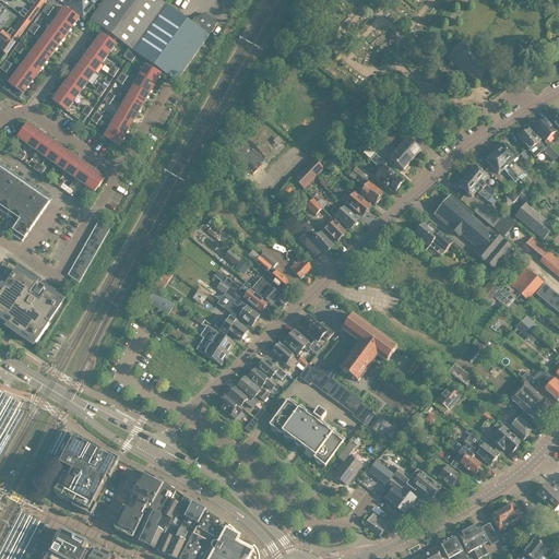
[(96,0),(71,0),(68,4),(83,16),(96,0)]
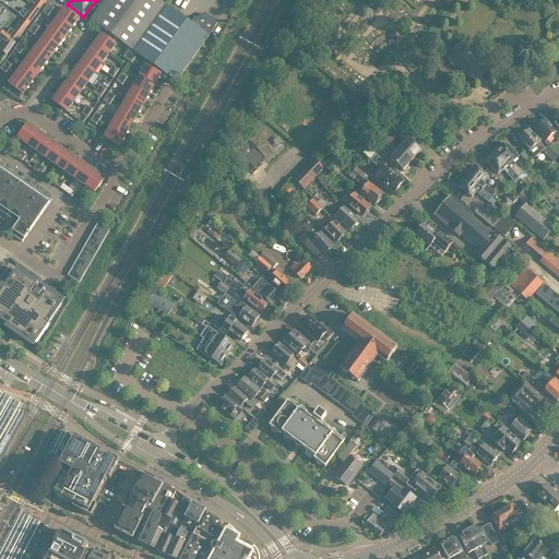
[(166,4),(158,0),(103,0),(90,20),(104,30),(118,40),(132,50),(166,4)]
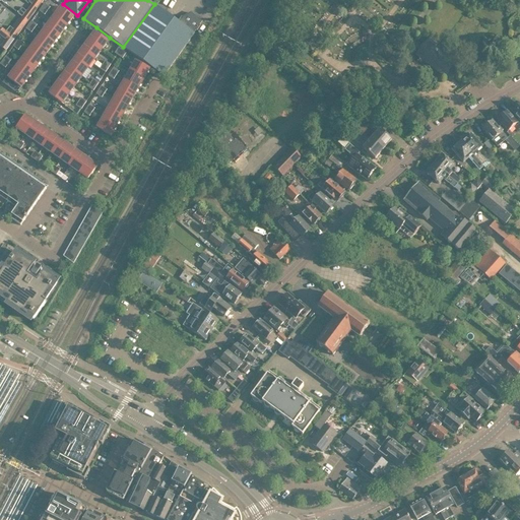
[(154,4),(123,47),(137,57),(149,66),(163,76),(193,34),(193,33),(195,29),(196,30),(199,25),(198,25),(201,21),(190,13),(182,17),(178,22),(154,4)]
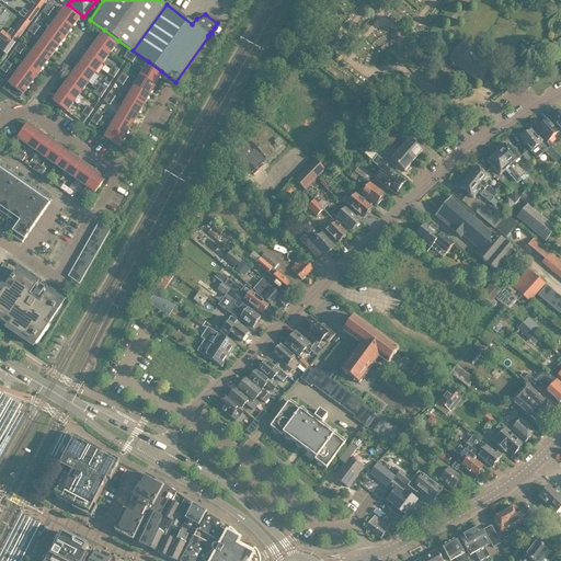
[(29,11),(23,7),(19,13),(29,21),(33,14),(29,11)]
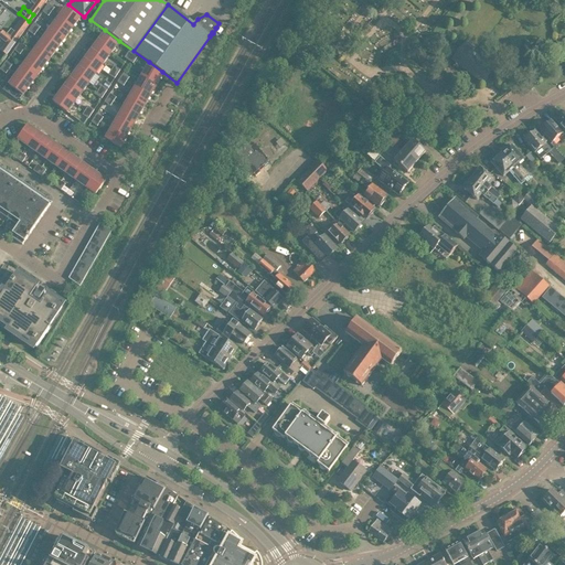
[(65,7),(57,17),(72,27),(78,17),(65,7)]
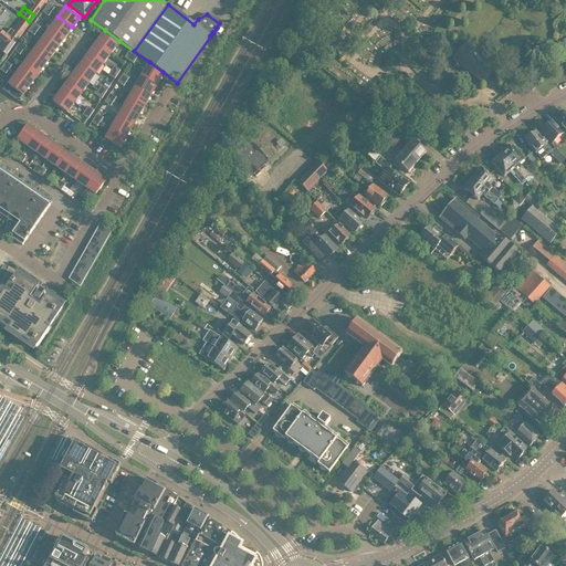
[(58,17),(51,27),(65,37),(72,27),(58,17)]
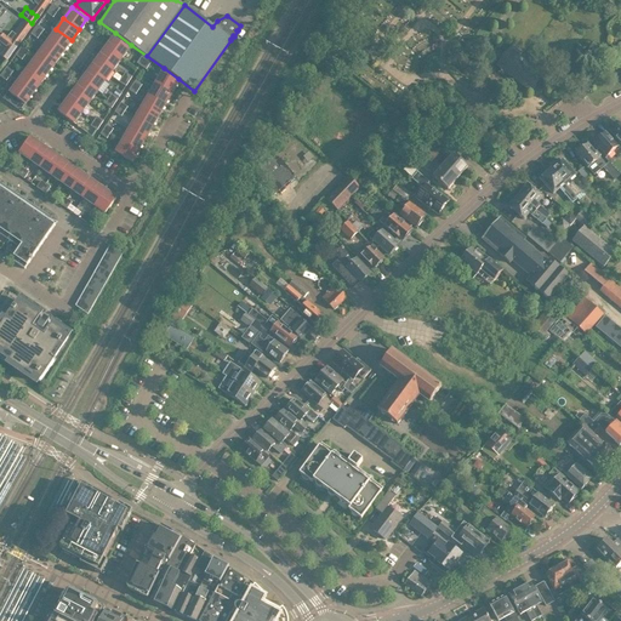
[(56,29),(49,40),(63,51),(72,40),(56,29)]
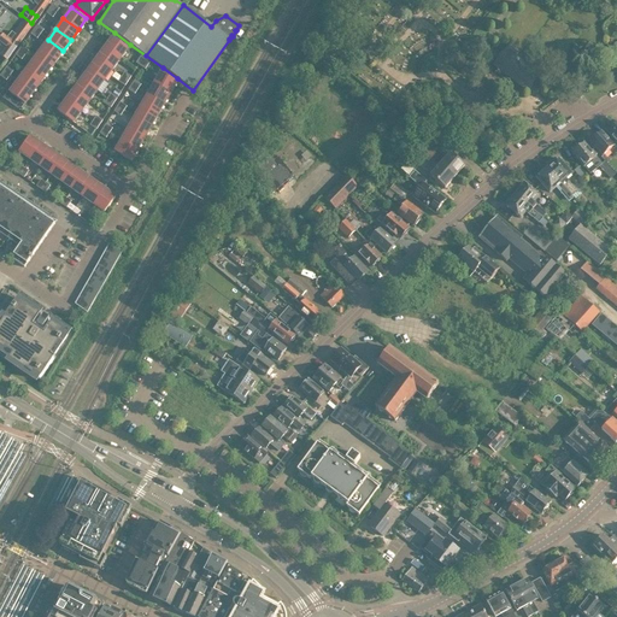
[(21,37),(15,34),(11,30),(6,36),(16,43),(21,37)]
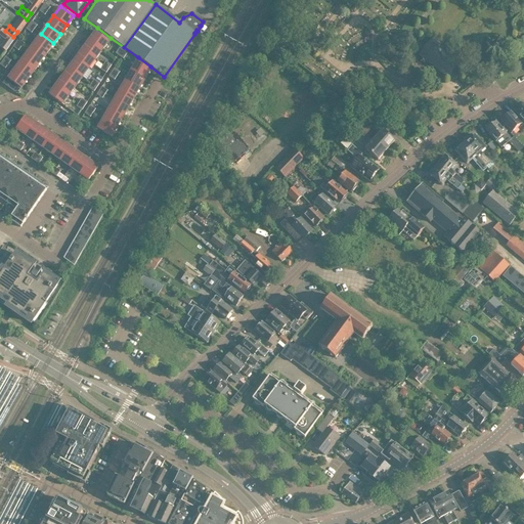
[(95,31),(88,40),(101,50),(107,41),(111,38),(97,28),(95,31)]
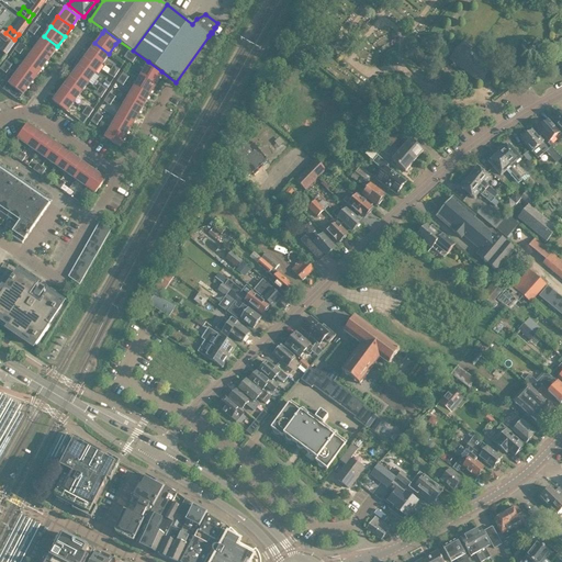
[(6,40),(1,46),(8,52),(15,41),(14,40),(6,33),(6,32),(2,36),(6,40)]
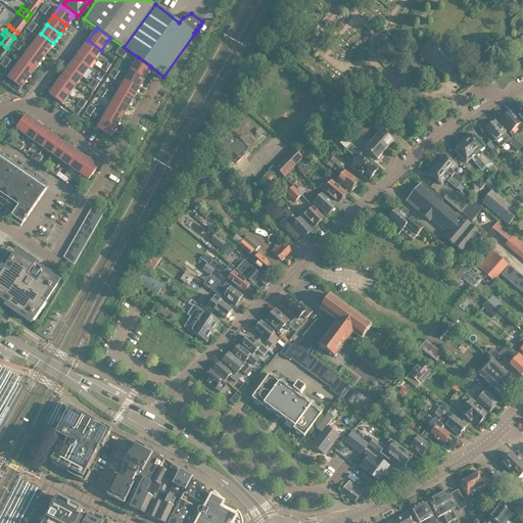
[(41,34),(34,43),(47,51),(53,43),(41,34)]
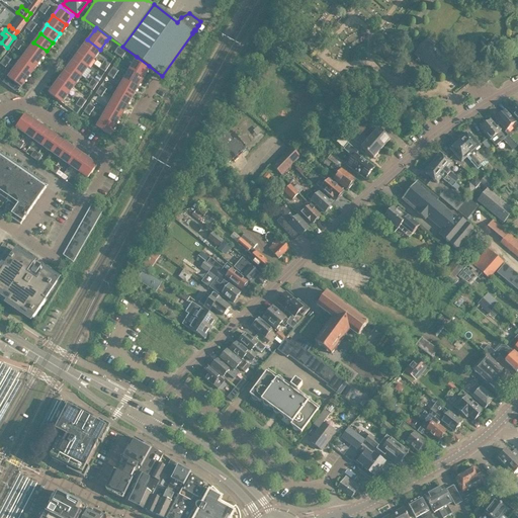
[(444,74),(449,78),(450,76),(455,70),(450,66),(453,63),(430,45),(434,40),(427,35),(420,45),(417,49),(414,54),(420,59),(443,76),(444,74)]
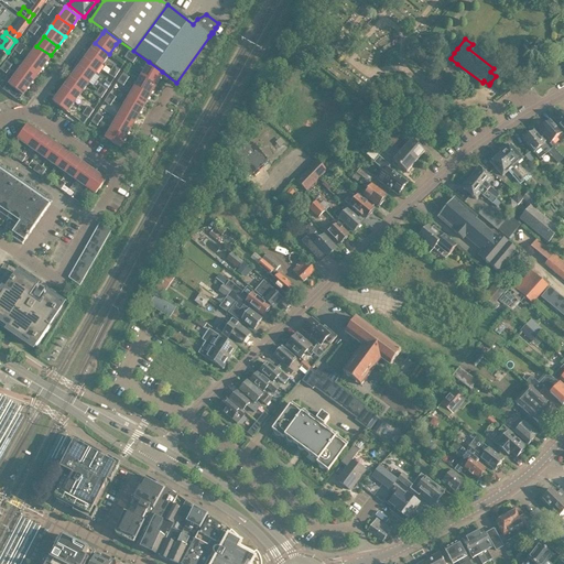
[(95,43),(88,53),(102,63),(109,54),(95,43)]
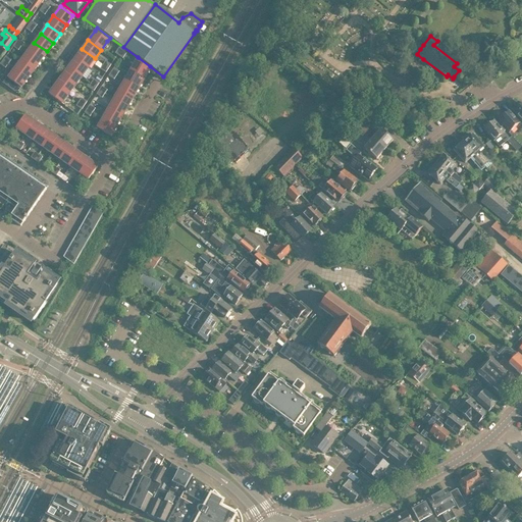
[(34,43),(28,52),(40,60),(47,51),(34,43)]
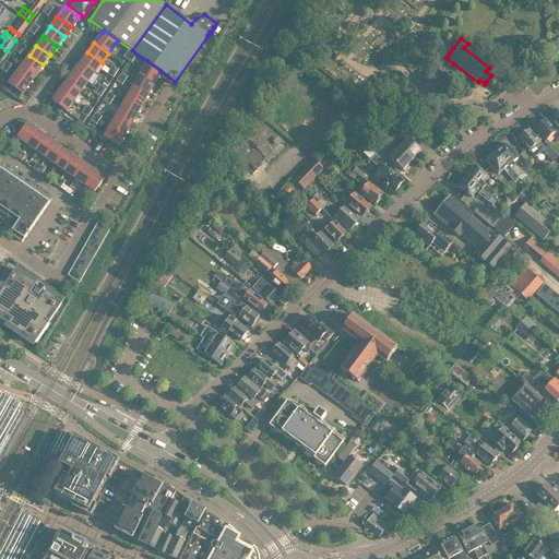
[(87,52),(81,62),(94,72),(102,62),(87,52)]
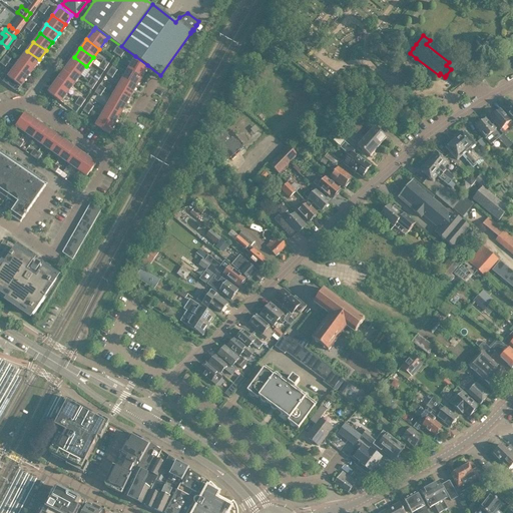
[(27,51),(21,59),(33,67),(39,59),(27,51)]
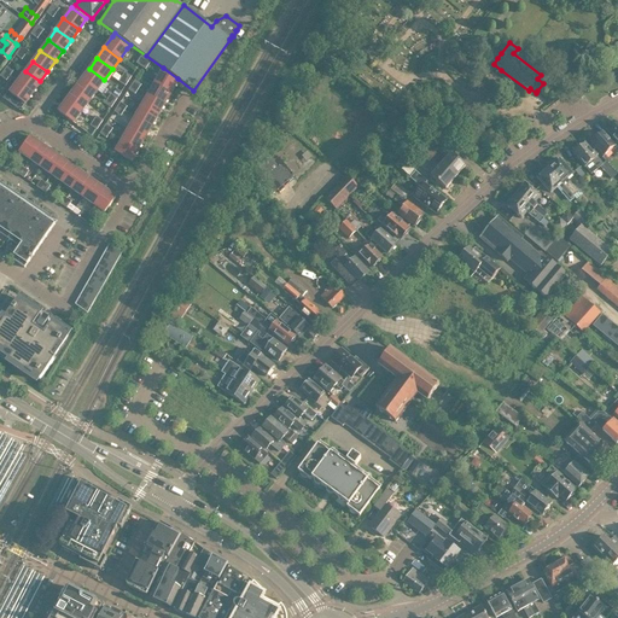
[(161,71),(153,83),(170,92),(176,81),(176,80),(178,79),(163,68),(161,71)]
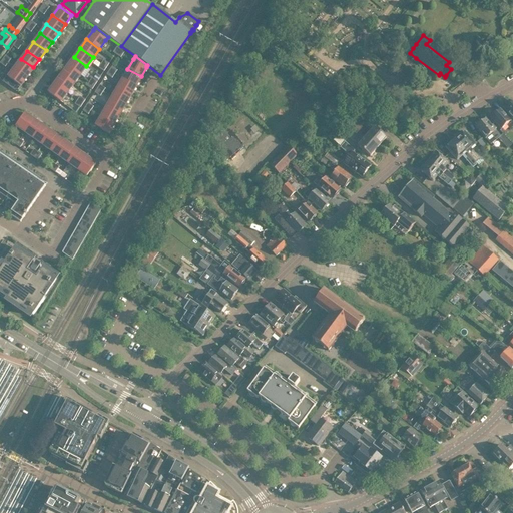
[(74,57),(67,65),(80,75),(86,66),(74,57)]
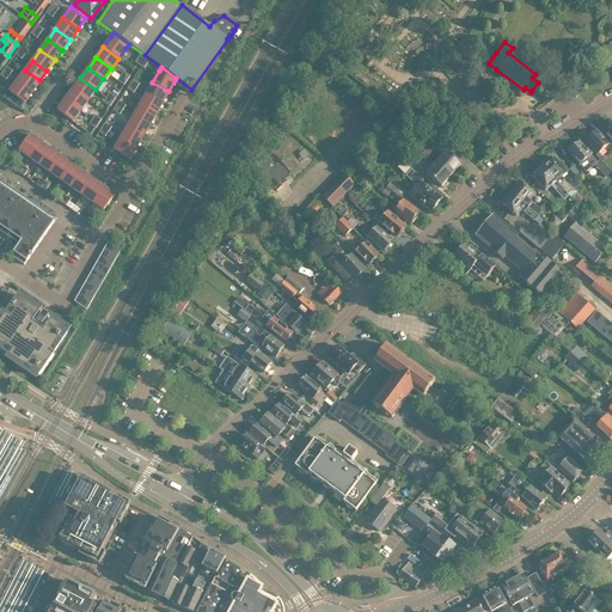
[(25,71),(17,81),(31,92),(40,80),(25,71)]
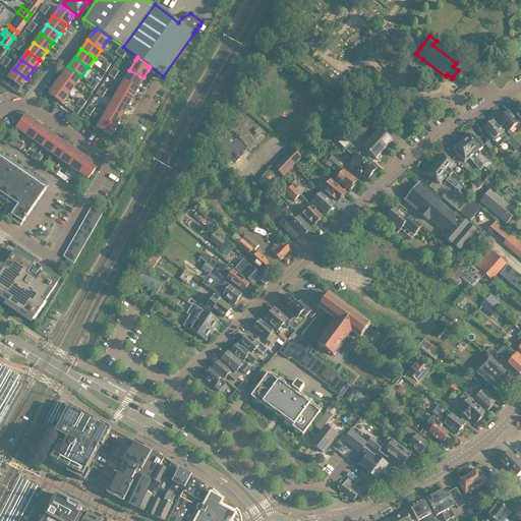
[(68,66),(62,75),(75,84),(81,76),(68,66)]
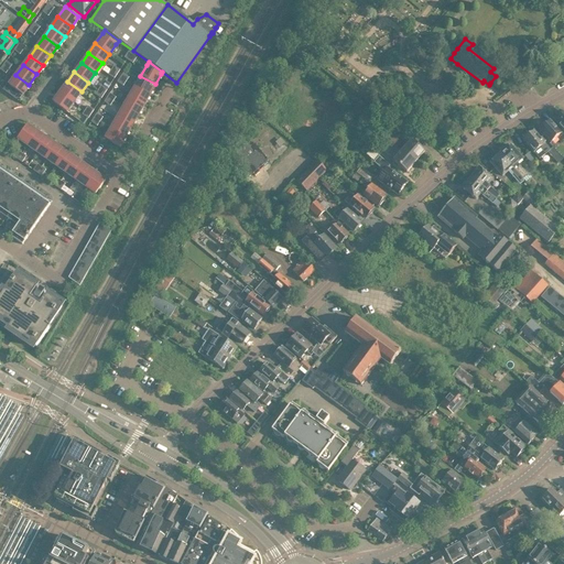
[(15,75),(13,73),(2,88),(18,100),(29,85),(15,75)]
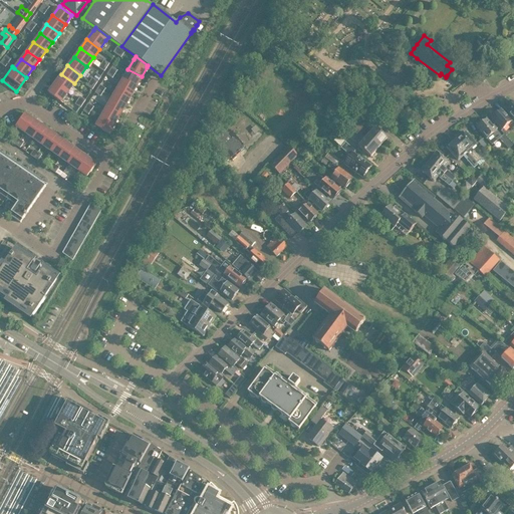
[(127,69),(122,78),(137,86),(142,76),(127,69)]
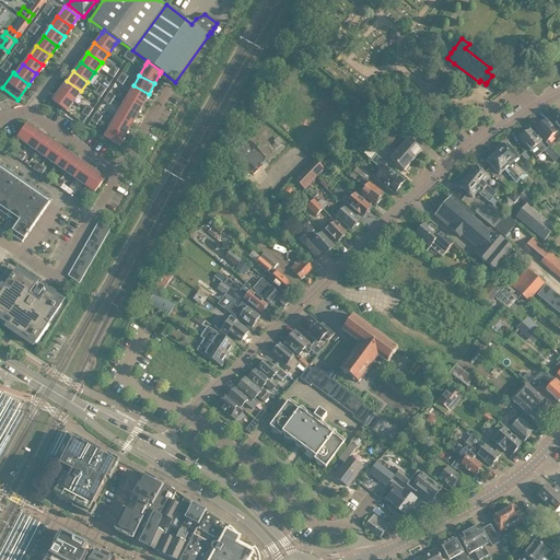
[(67,81),(60,90),(73,101),(81,91),(67,81)]
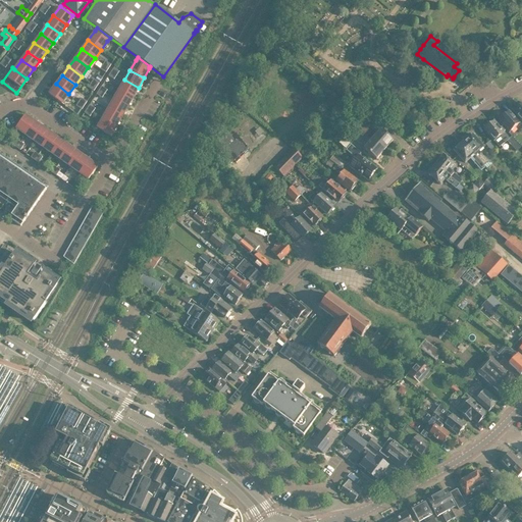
[(124,80),(119,90),(133,97),(139,88),(124,80)]
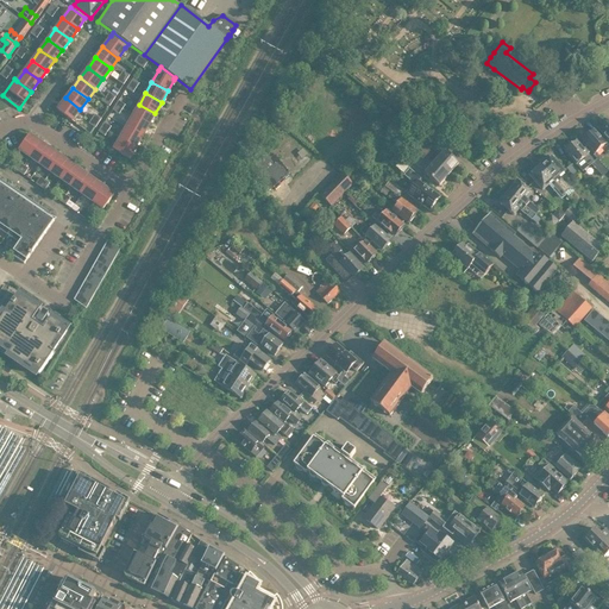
[(66,98),(57,108),(73,120),(80,110),(66,98)]
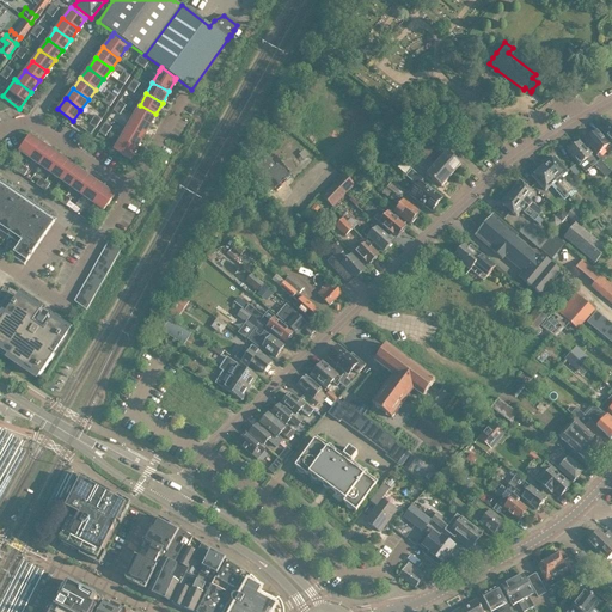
[(140,105),(134,116),(150,126),(155,114),(140,105)]
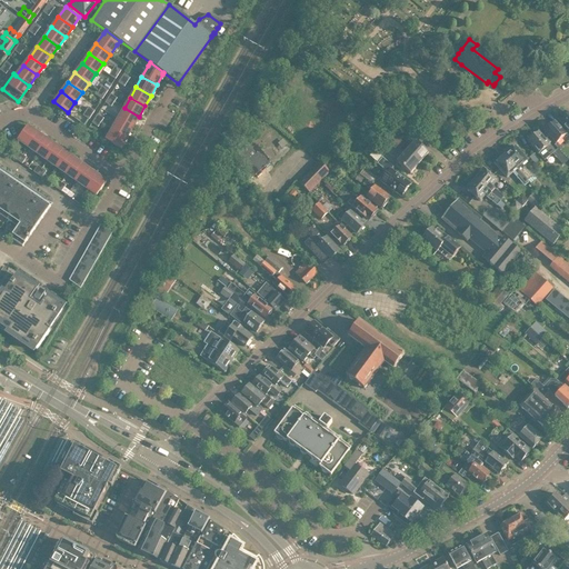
[(125,108),(118,118),(133,127),(139,117),(125,108)]
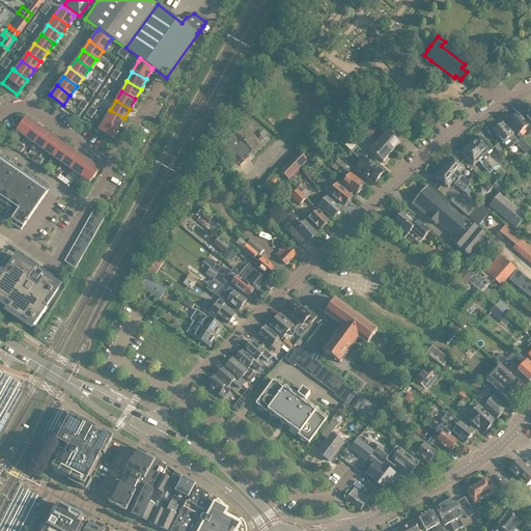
[(110,110),(105,120),(118,128),(124,118),(110,110)]
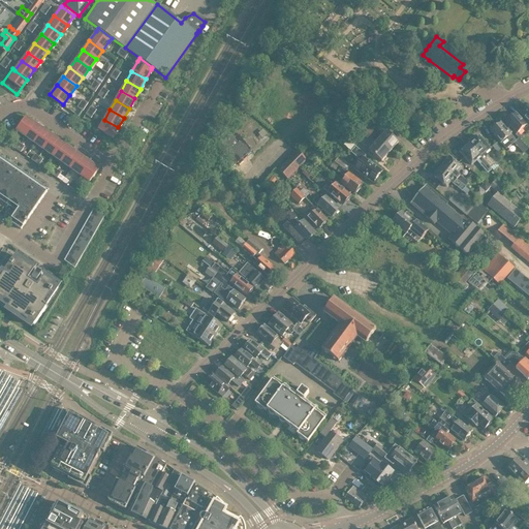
[(505,121),(516,133),(522,128),(526,133),(528,130),(528,128),(515,113),(505,121)]
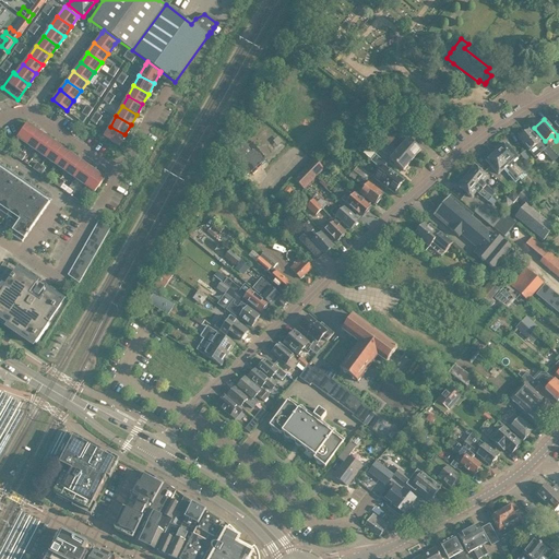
[(16,137),(26,144),(36,130),(26,122),(16,137)]
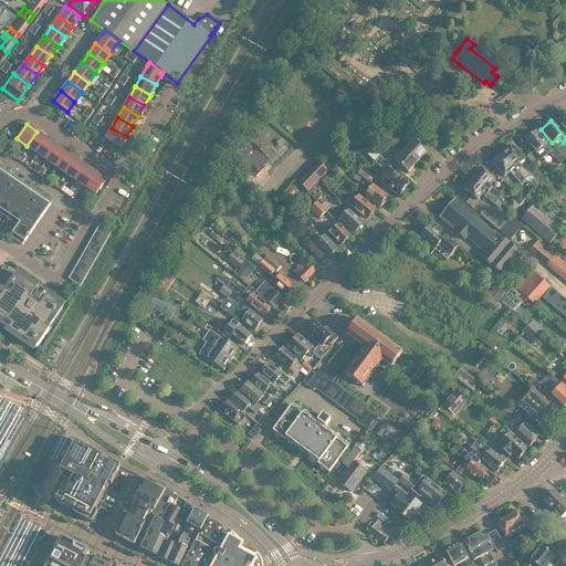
[(112,128),(105,138),(121,147),(126,136),(112,128)]
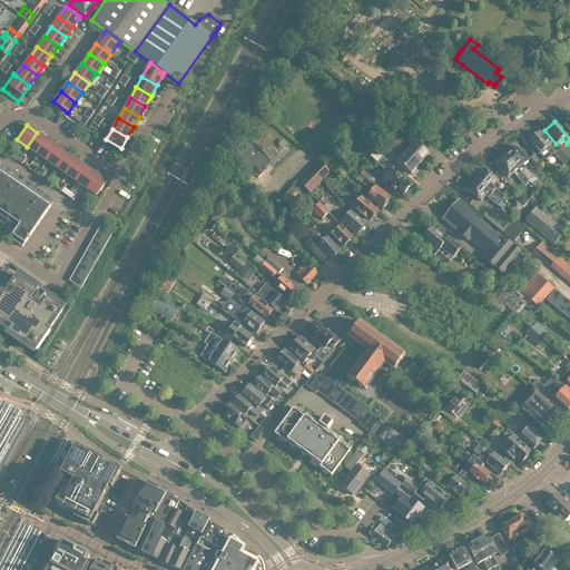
[(543,157),(548,154),(550,156),(553,153),(562,164),(568,158),(558,148),(556,150),(550,144),(549,144),(539,131),(529,140),(539,154),(540,153),(543,157)]
